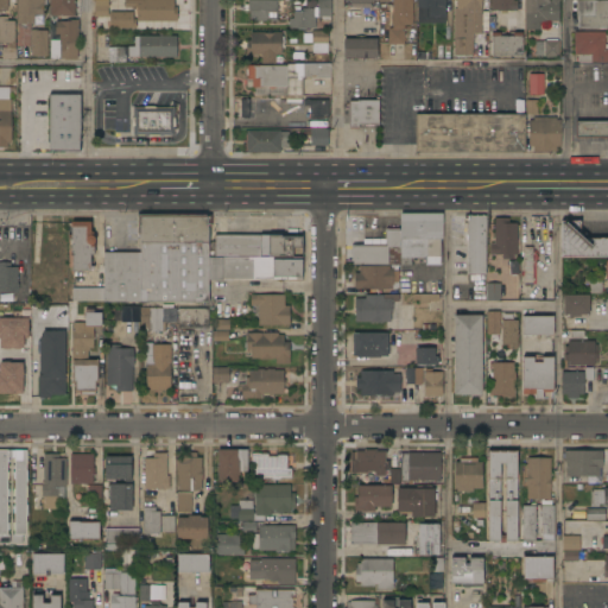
[(49,56),(31,57),(31,46),(17,48),(17,24),(18,24),(17,0),(46,0),(46,5),(43,5),(43,16),(35,16),(35,24),(31,24),(31,30),(39,30),(39,31),(48,31),(49,56)]
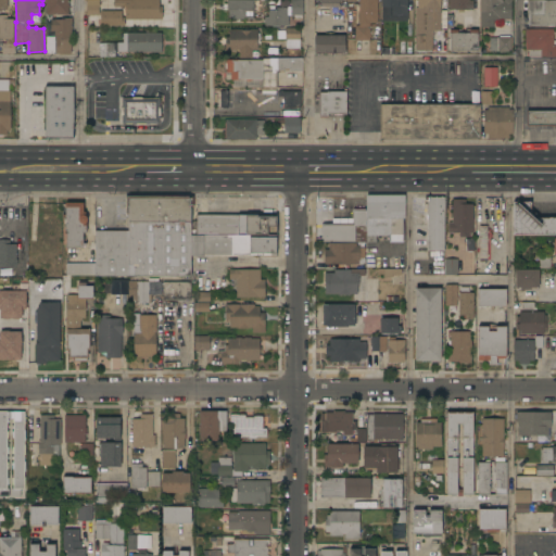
[(46,15),(46,0),(68,0),(68,15),(46,15)]
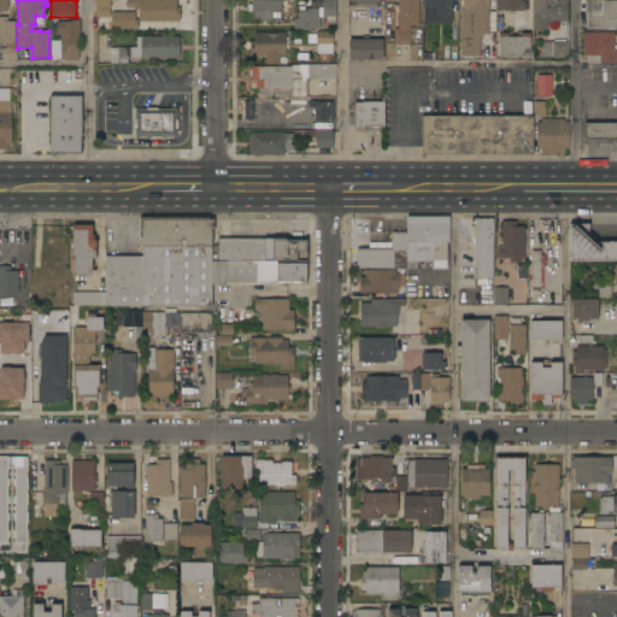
[(111,0),(111,7),(110,7),(110,17),(97,17),(97,0),(111,0)]
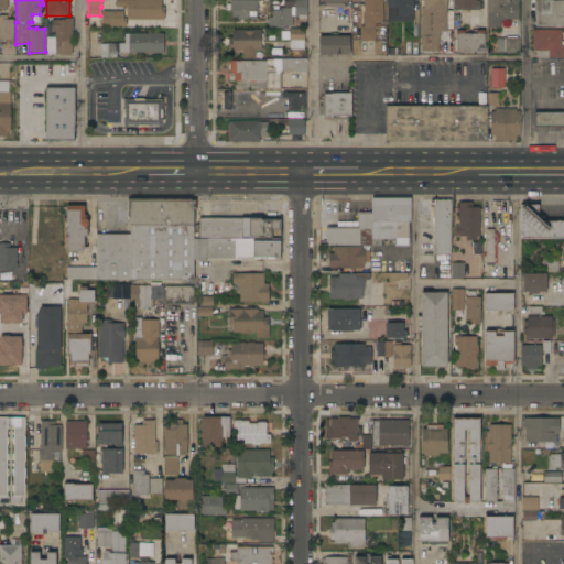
[(127,20),(127,8),(116,8),(116,0),(161,0),(161,7),(164,7),(164,20),(127,20)]
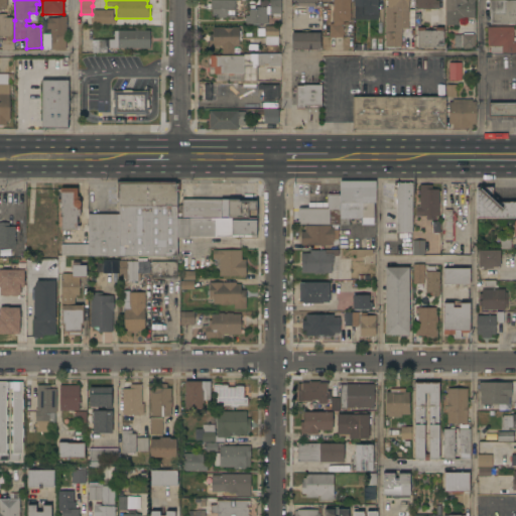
[(236,0),(236,1),(240,1),(240,10),(235,10),(235,18),(212,18),(213,9),(212,9),(212,0),(236,0)]
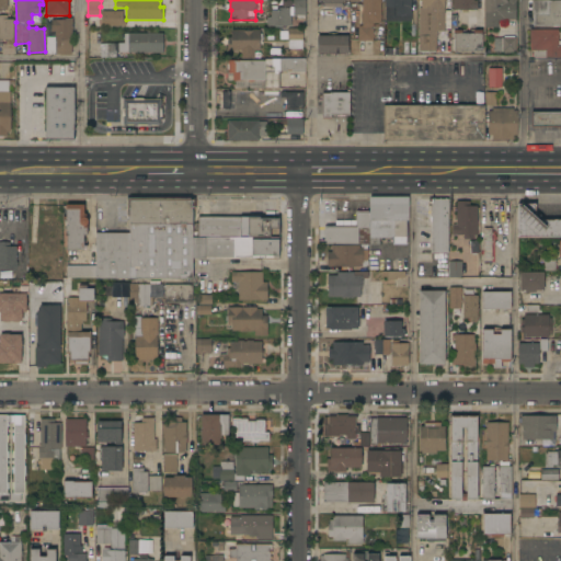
[(306,0),(306,21),(300,21),(300,20),(298,20),(298,15),(294,15),(294,0),(306,0)]
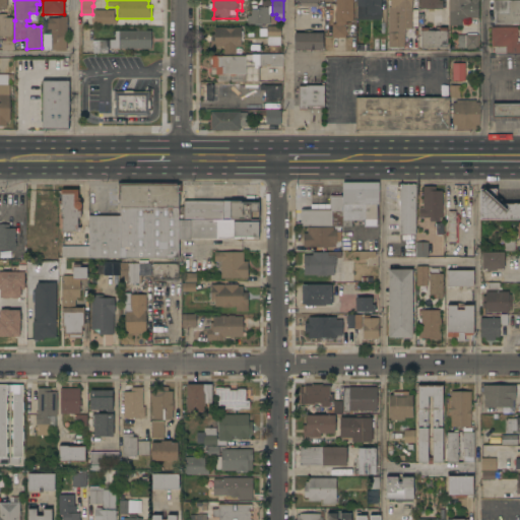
[(353,0),(353,21),(346,21),(346,38),(332,38),(332,24),(336,24),(336,0),(353,0)]
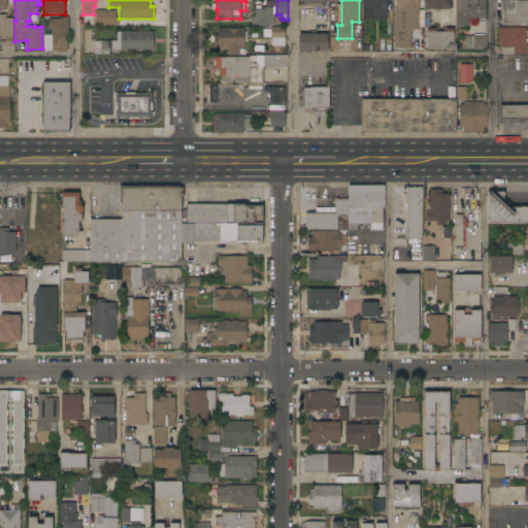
[(363,21),(363,7),(362,7),(362,0),(387,0),(387,4),(388,21),(363,21)]
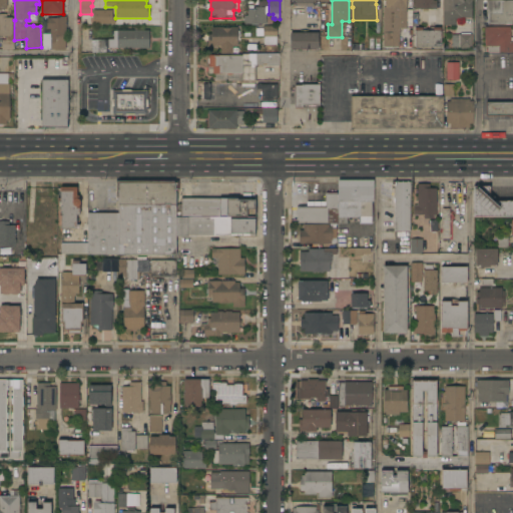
[(407,0),(407,28),(400,28),(400,47),(384,47),(384,8),(385,8),(385,0),(407,0)]
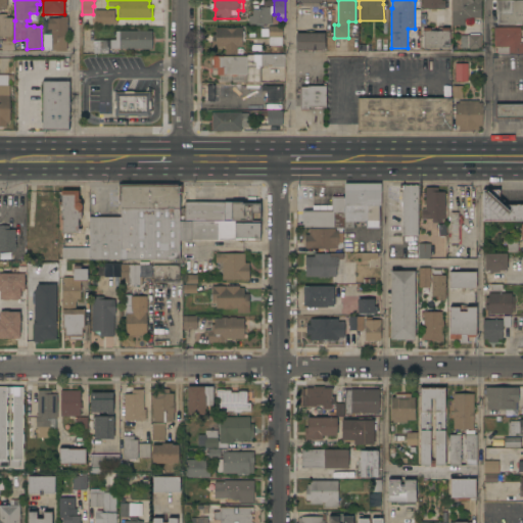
[(423,9),(423,0),(441,0),(441,1),(445,1),(445,9),(423,9)]
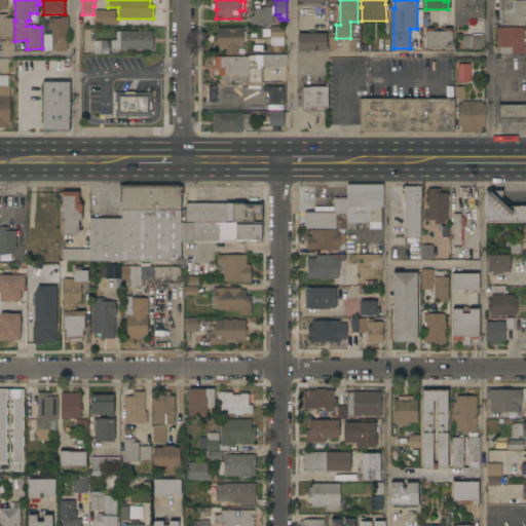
[(454,0),(484,0),(484,19),(466,19),(466,26),(454,26),(454,0)]
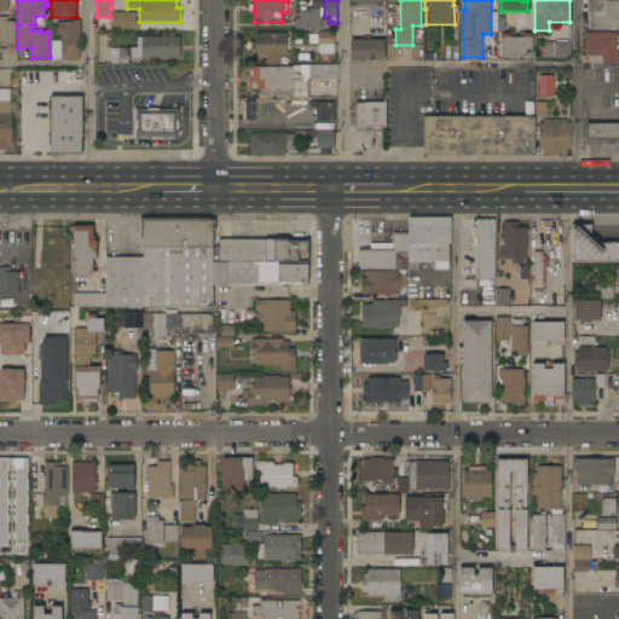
[(588,0),(618,0),(618,29),(588,29),(588,0)]
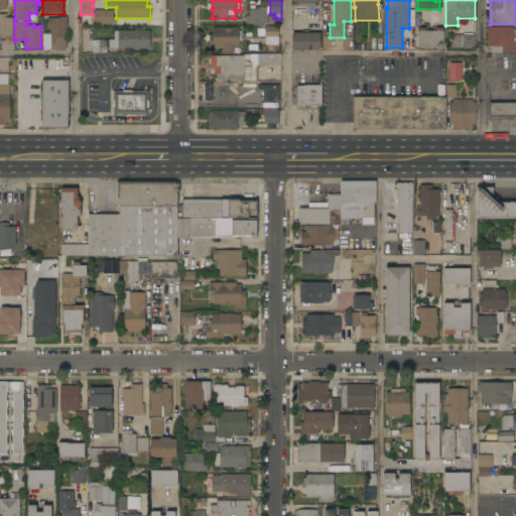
[(260,24),(260,25),(253,25),(253,24),(246,24),(246,16),(249,16),(249,9),(254,9),(254,7),(267,7),(267,15),(268,15),(268,24),(260,24)]
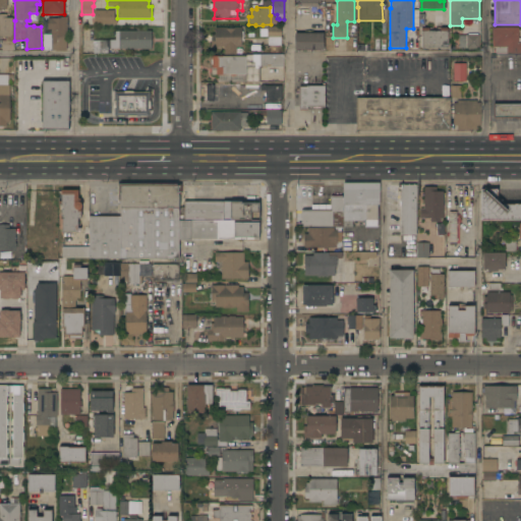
[(94,24),(94,10),(114,10),(114,17),(117,17),(117,24),(94,24)]
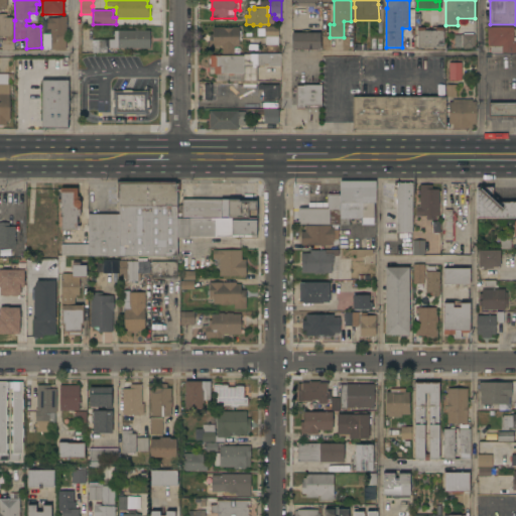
[(0,14),(8,14),(8,18),(13,18),(13,40),(14,40),(14,49),(2,50),(2,40),(6,40),(6,36),(0,36),(0,14)]
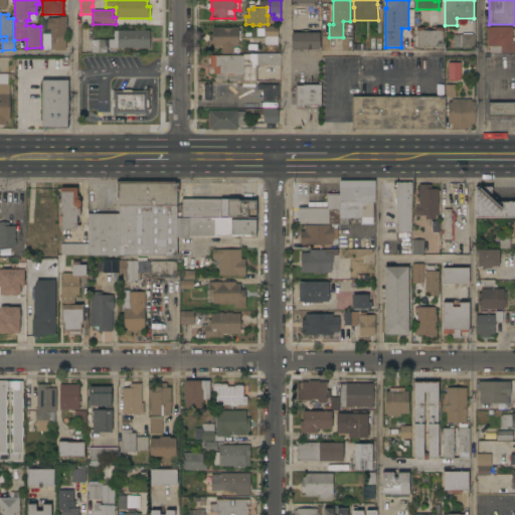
[(66,38),(65,38),(65,50),(49,50),(48,39),(49,39),(49,29),(47,29),(47,18),(56,18),(56,17),(66,17),(66,38)]
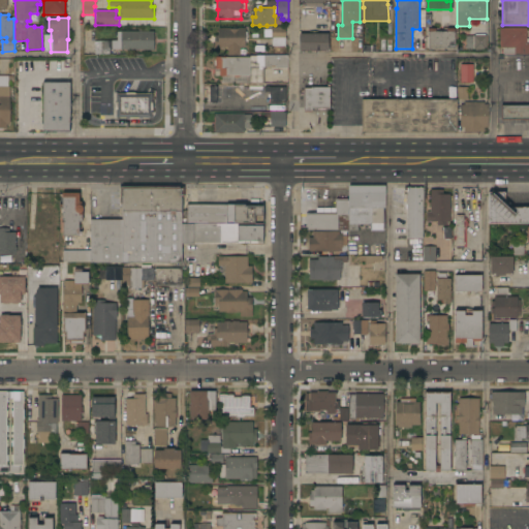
[(286,28),(286,38),(285,38),(285,47),(273,47),(273,38),(272,37),(266,37),(266,31),(271,31),(271,27),(286,28)]
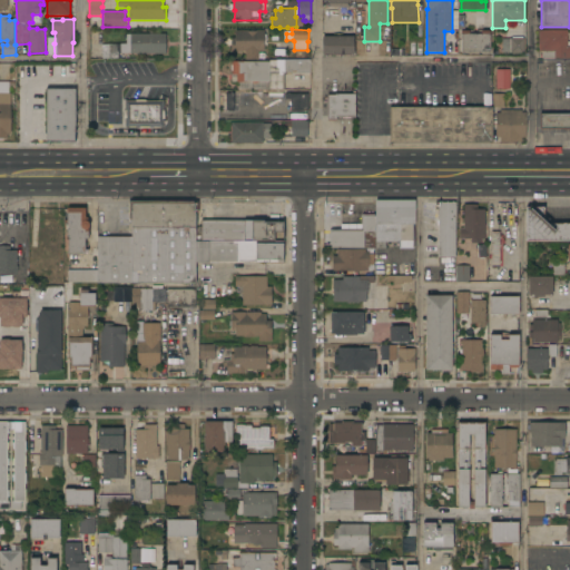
[(245,59),(245,52),(232,52),(232,38),(235,38),(235,30),(264,30),(264,35),(266,35),(266,46),(264,46),(264,52),(258,52),(258,59),(245,59)]
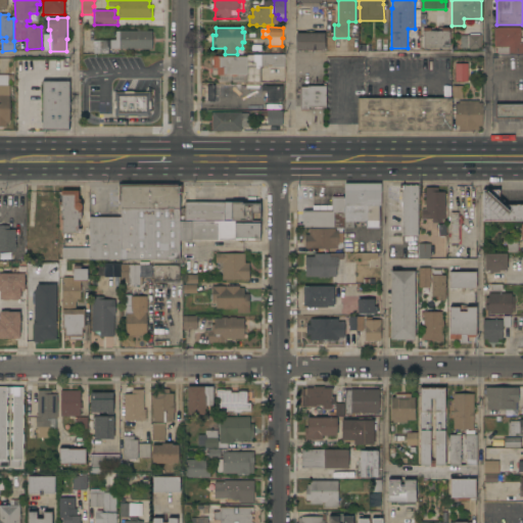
[(521,28),(521,31),(521,33),(521,43),(522,43),(522,54),(497,54),(497,47),(494,47),(494,40),(494,28),(521,28)]
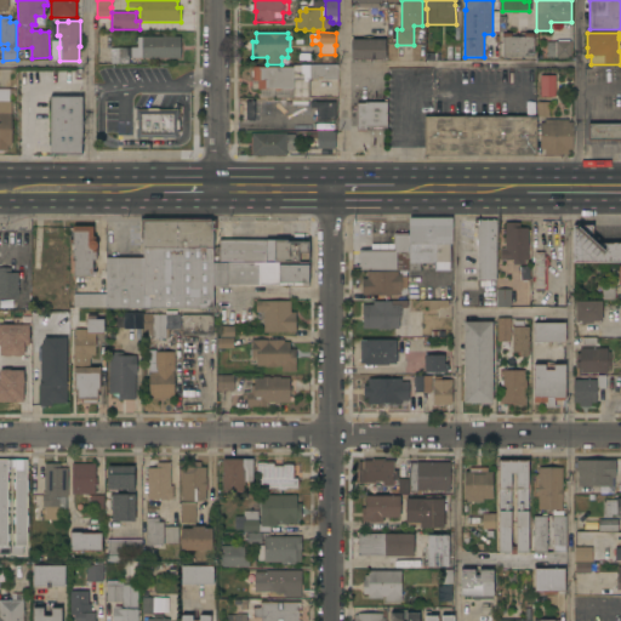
[(502,57),(502,34),(512,34),(512,38),(524,38),(524,34),(534,34),(534,57),(502,57)]
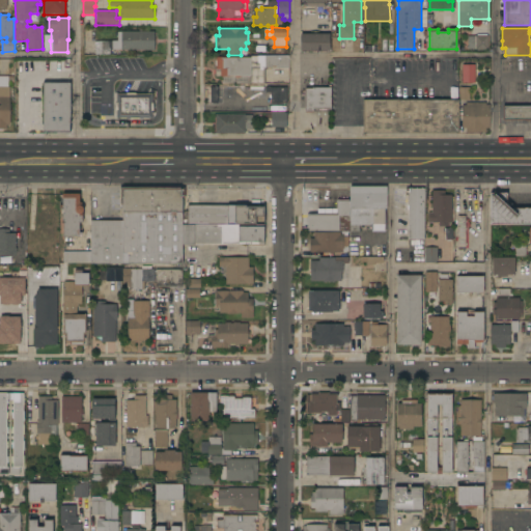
[(121,51),(121,50),(114,50),(114,53),(111,53),(111,55),(95,55),(95,42),(117,42),(117,36),(115,36),(115,33),(121,32),(155,32),(155,50),(121,51)]
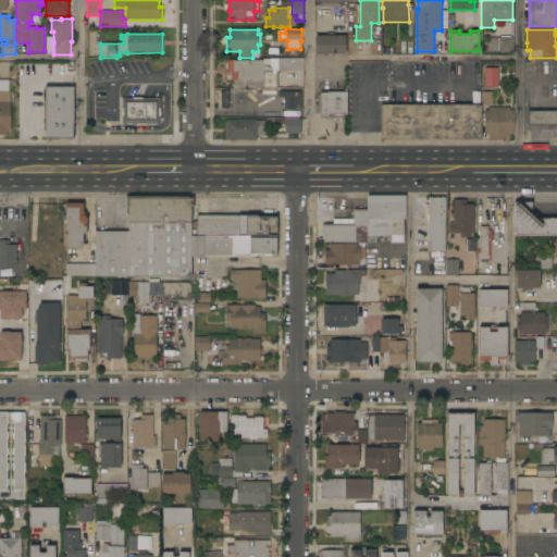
[(346,36),(346,53),(316,53),(316,36),(346,36)]
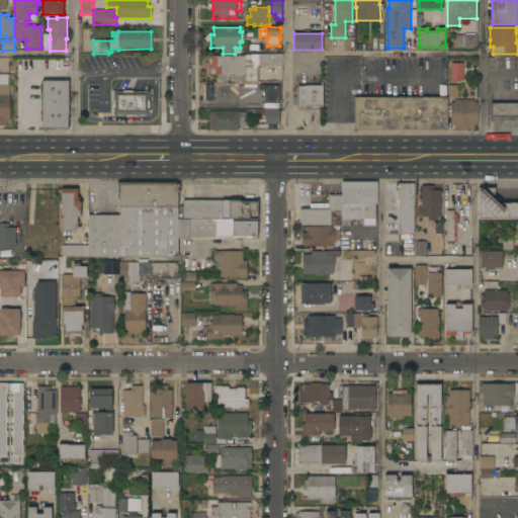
[(477,49),(463,49),(463,48),(456,48),(456,35),(463,35),(463,34),(465,34),(476,34),(477,34),(477,49)]
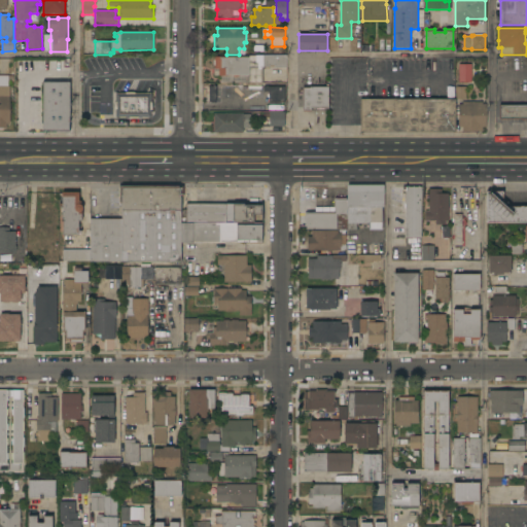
[(287,56),(287,68),(275,68),(274,67),(262,67),(262,69),(261,69),(261,82),(249,82),(249,75),(241,75),(241,77),(245,77),(245,82),(221,82),(221,75),(214,75),(214,69),(214,57),(225,57),(225,58),(249,58),(249,56),(287,56)]
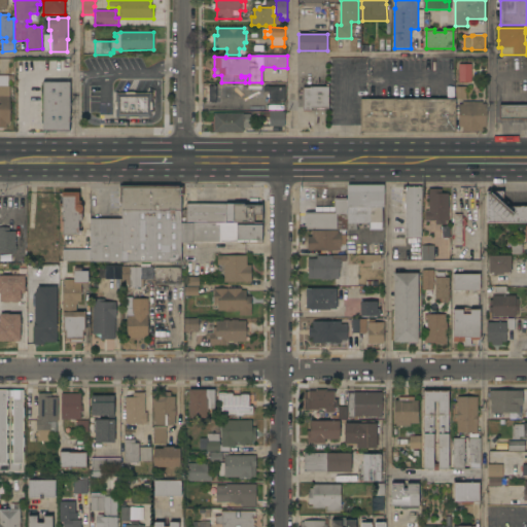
[(41,62),(41,79),(26,80),(27,83),(19,83),(19,62),(41,62)]
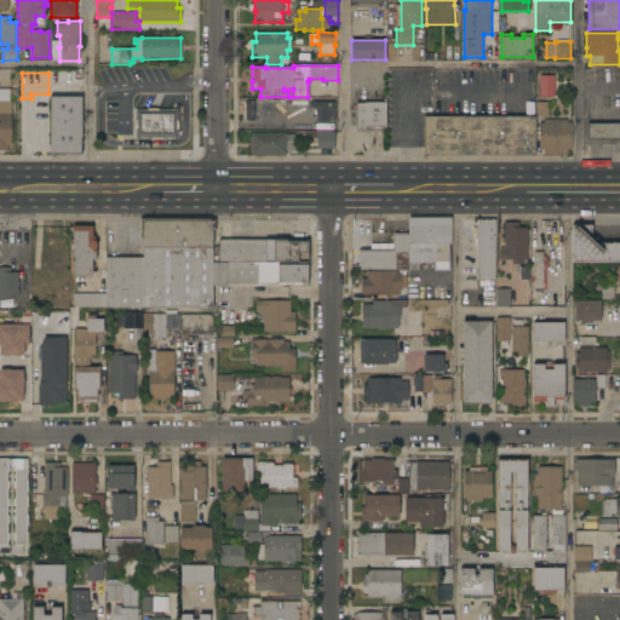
[(555,75),(539,75),(539,97),(555,97),(555,75)]
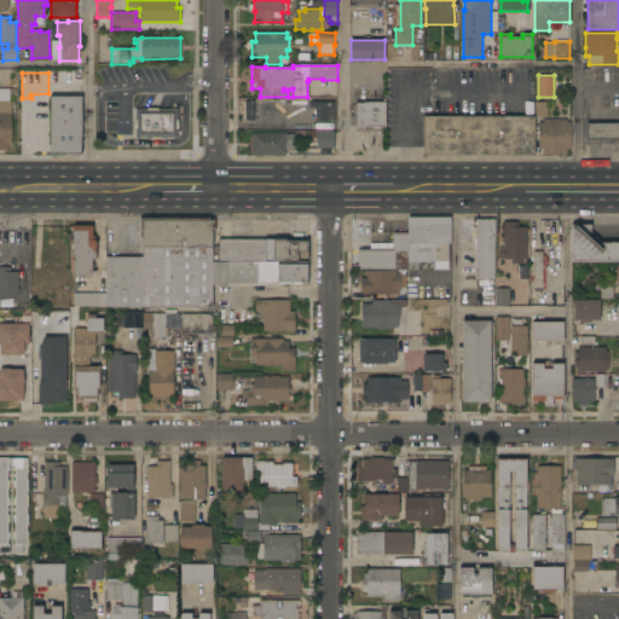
[(0,90),(10,90),(16,90),(16,96),(10,96),(10,102),(12,102),(12,145),(9,145),(9,151),(0,151),(0,90)]
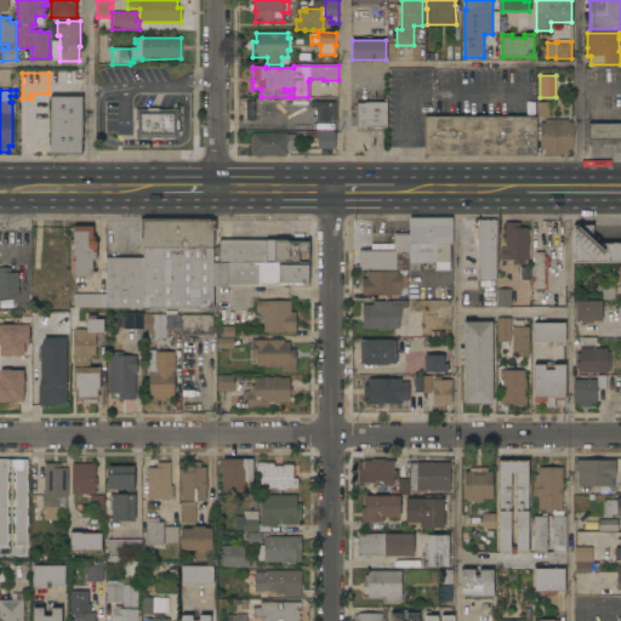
[(51,97),(83,97),(83,140),(81,140),(81,154),(51,154),(51,97)]
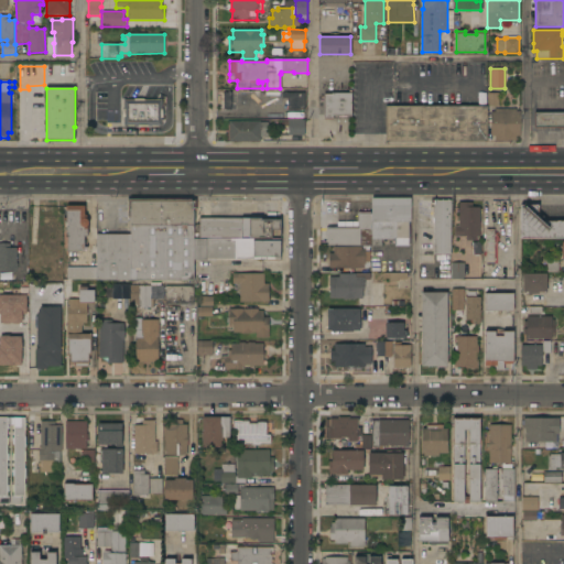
[(351,116),(334,117),(334,119),(325,119),(325,94),(349,94),(349,90),(351,90),(351,116)]
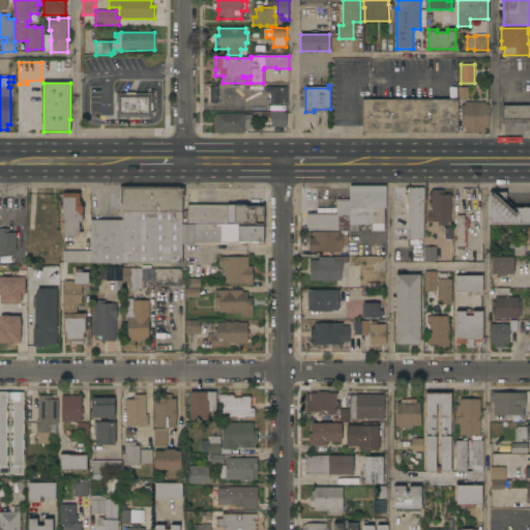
[(287,87),(287,104),(270,104),(270,92),(265,92),(265,87),(287,87)]
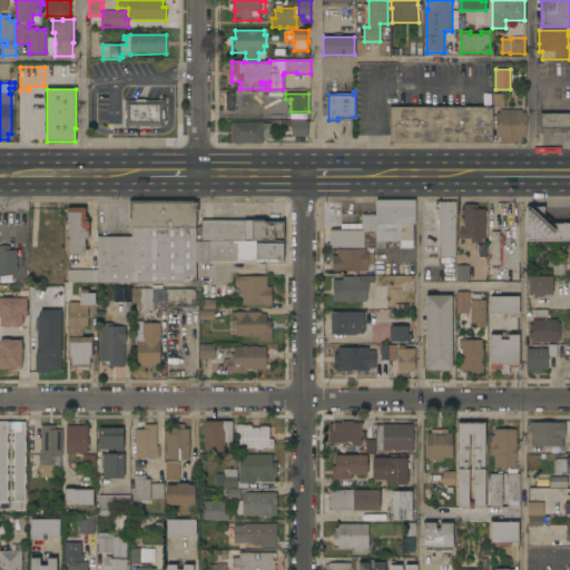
[(504,107),(493,108),(492,95),(503,94),(504,107)]
